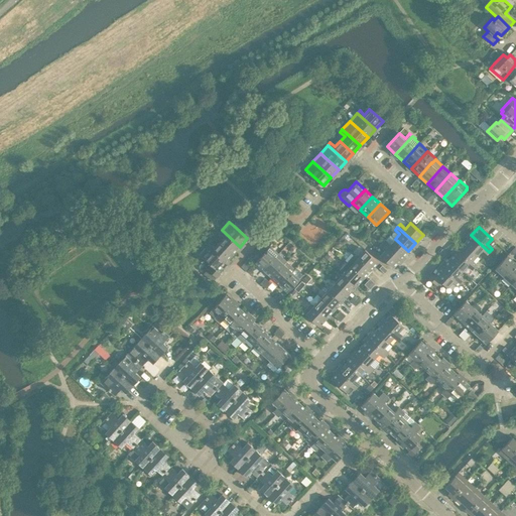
[(240,247),(222,230),(219,233),(224,237),(219,242),(232,254),(240,247)]
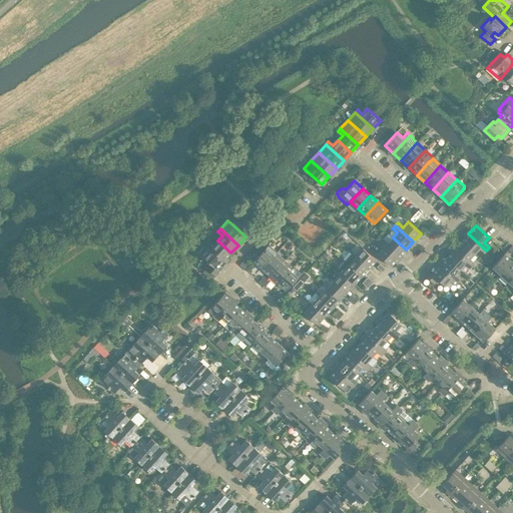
[(468,233),(461,241),(474,253),(479,248),(484,252),(486,250),(468,233)]
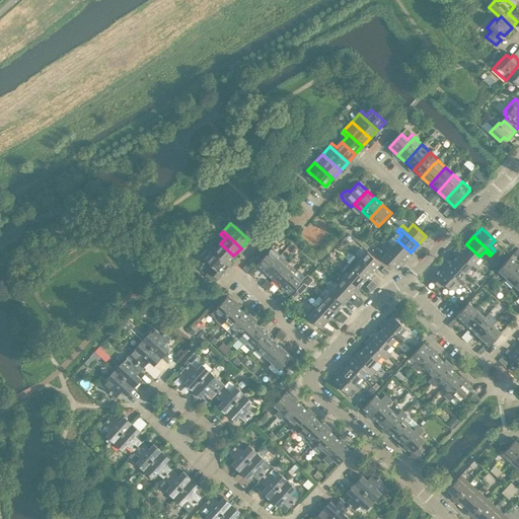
[(411,252),(397,240),(392,245),(387,241),(385,244),(402,261),(411,252)]
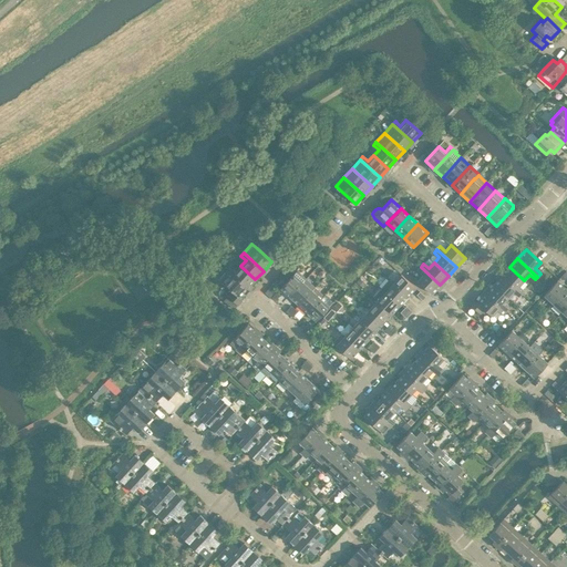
[(255,279),(240,266),(235,272),(230,267),(227,270),(247,288),(255,279)]
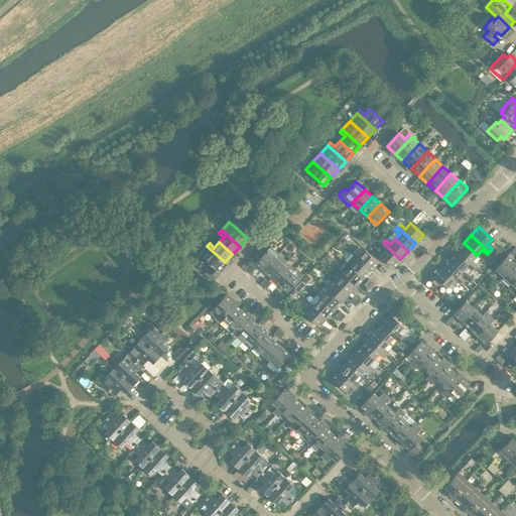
[(400,259),(383,243),(380,245),(385,250),(380,255),(393,267),(400,259)]
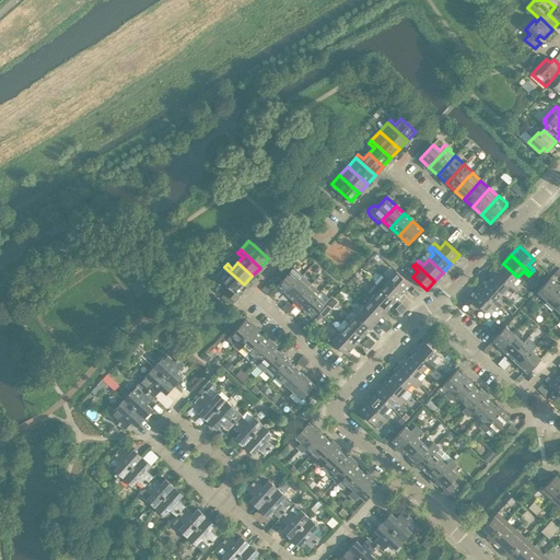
[(503,264),(496,272),(515,290),(517,288),(512,282),(517,277),(503,264)]
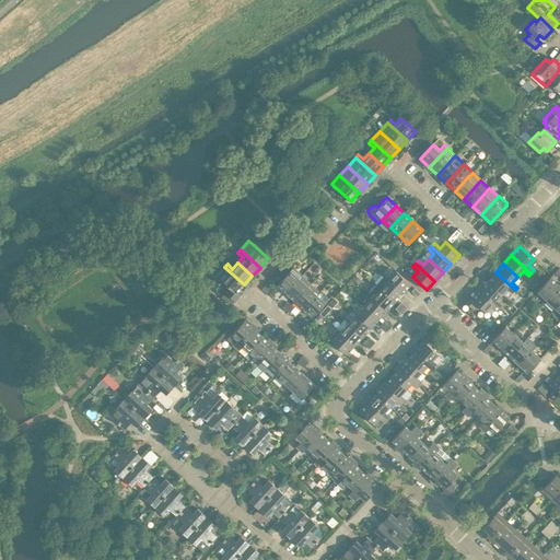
[(244,284),(224,267),(222,270),(226,275),(221,281),(230,288),(225,293),(234,302),(240,296),(236,294),(244,284)]
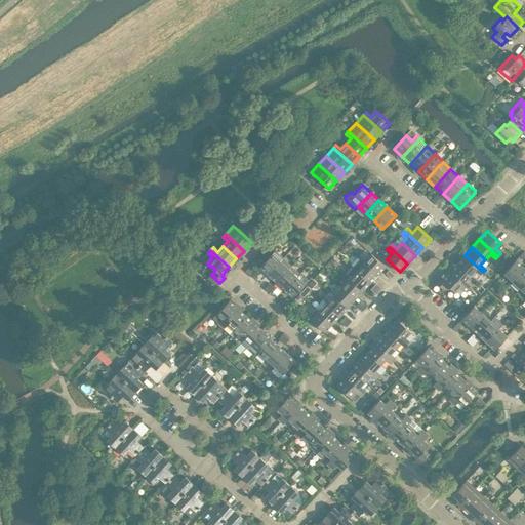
[(268,275),(283,257),(275,250),(259,267),(268,275)]
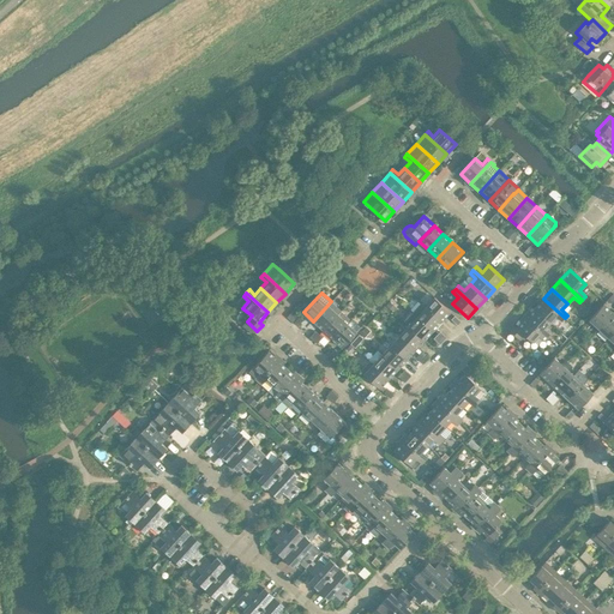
[(434,298),(426,307),(441,321),(450,312),(434,298)]
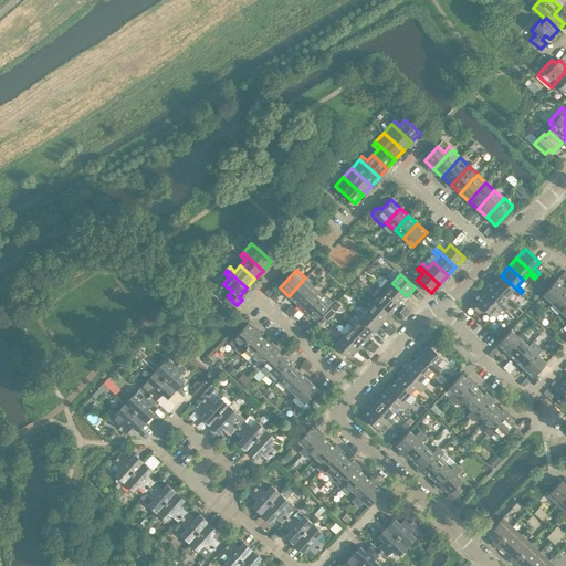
[(501,275),(492,284),(507,297),(512,292),(517,296),(521,293),(501,275)]
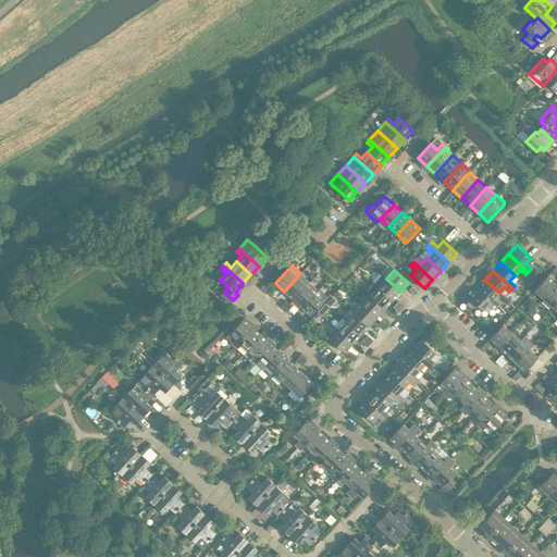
[(293,299),(308,283),(309,282),(300,273),(284,292),(293,299)]
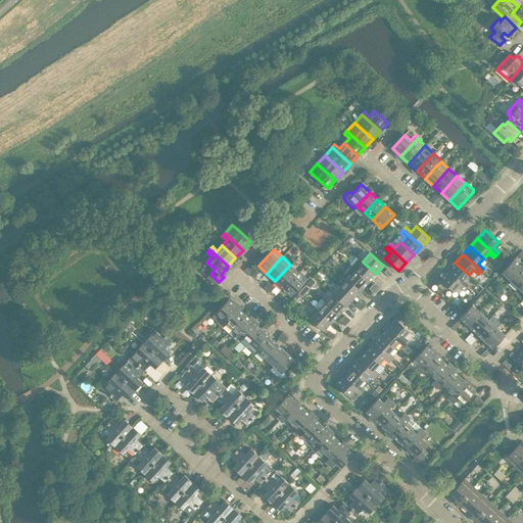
[(332,256),(328,260),(334,266),(337,262),(332,256)]
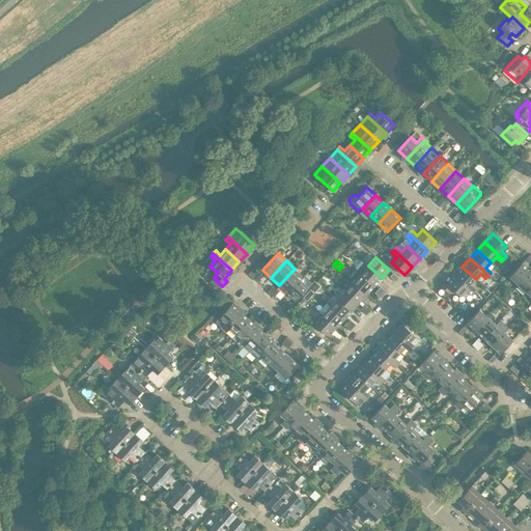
[(509,277),(518,284),(530,271),(522,262),(509,277)]
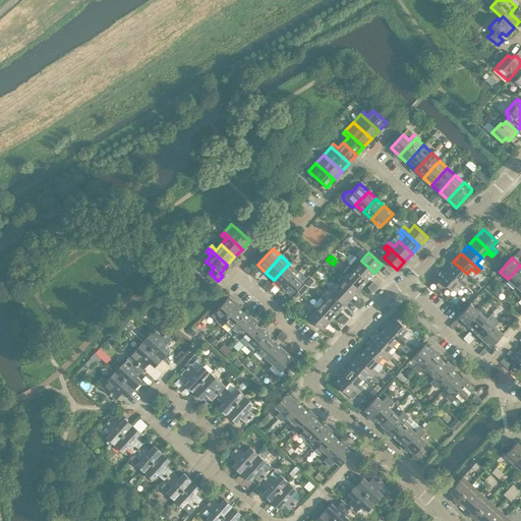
[(374,273),(361,261),(353,269),(366,281),(374,273)]
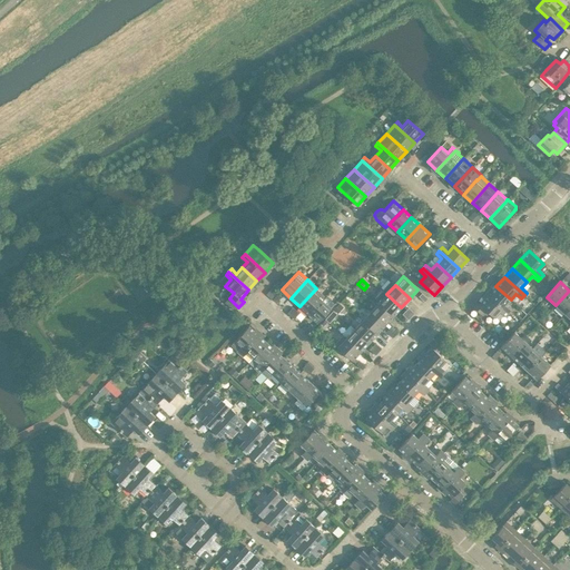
[(495,286),(488,295),(508,313),(511,311),(505,305),(511,300),(495,286)]
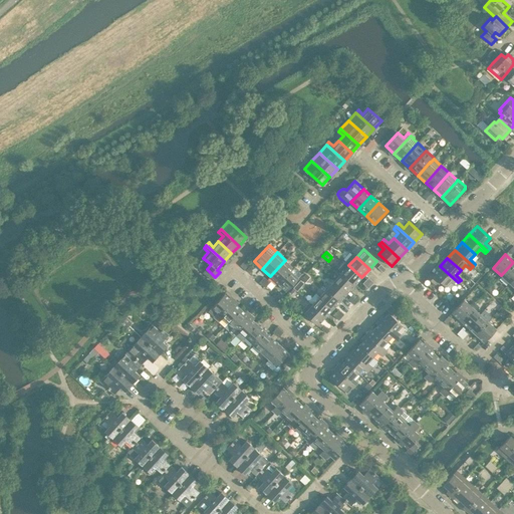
[(278,283),(290,270),(292,268),(284,261),(270,276),(278,283)]
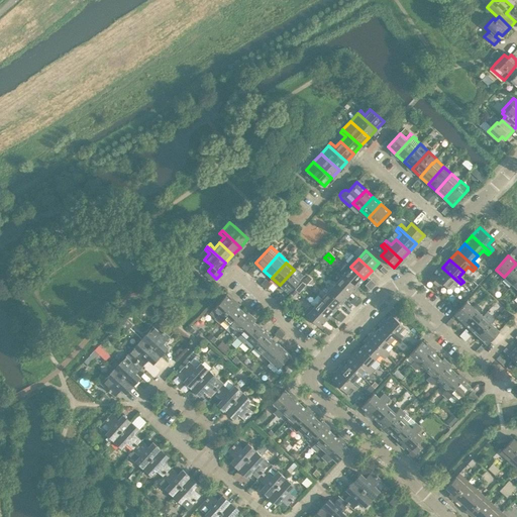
[(364,279),(350,267),(346,263),(339,271),(343,275),(356,287),(364,279)]
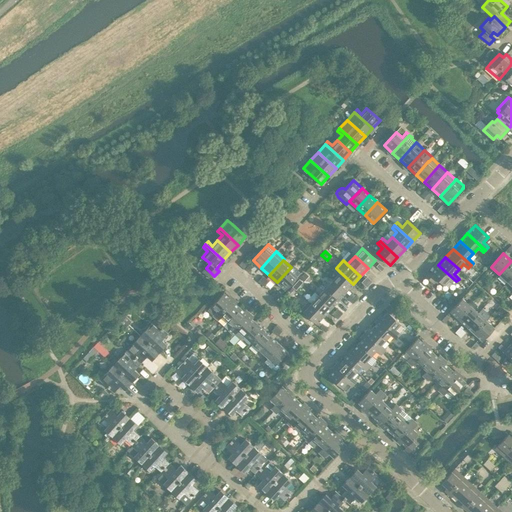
[(511,261),(499,274),(507,281),(511,275),(511,261)]
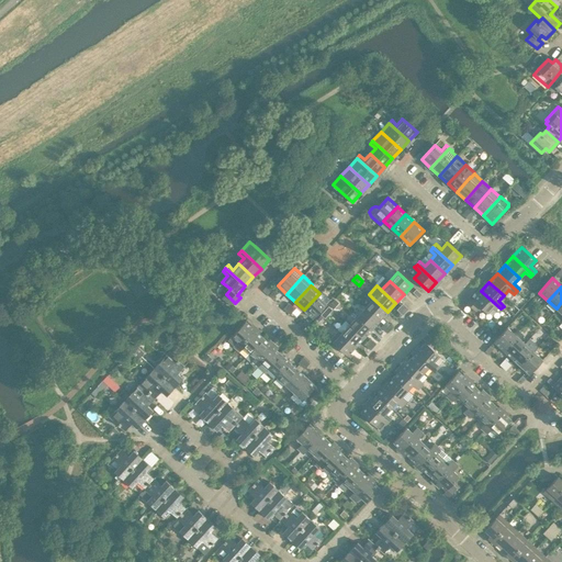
[(498,312),(501,308),(481,291),(473,300),(470,296),(465,302),(474,311),(480,305),(487,313),(493,307),(498,312)]
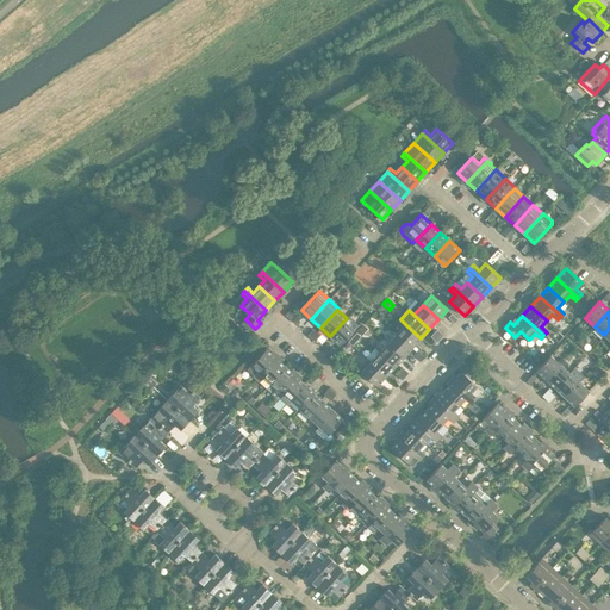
[(344,321),(330,336),(340,346),(354,330),(344,321)]
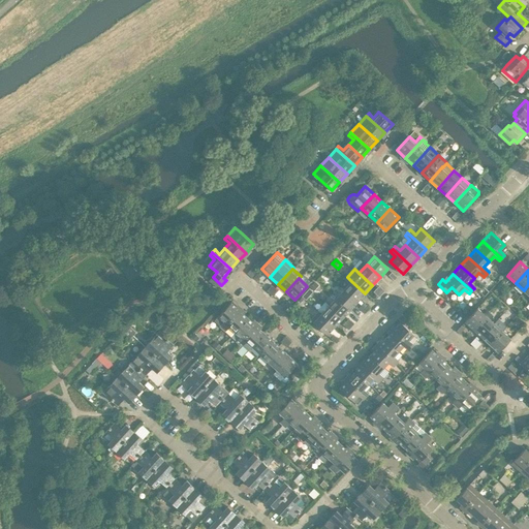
[(308,299),(320,285),(316,281),(304,294),(308,299)]
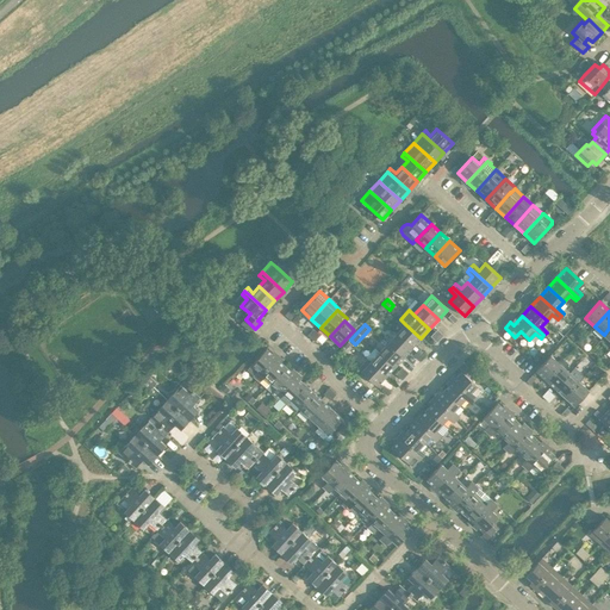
[(421,338),(405,324),(397,334),(412,348),(421,338)]
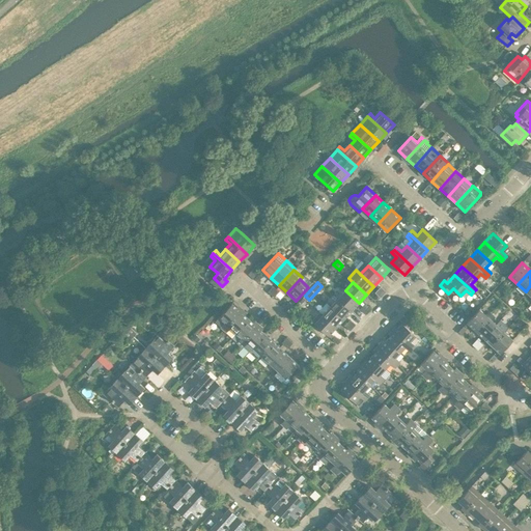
[(359,303),(345,290),(337,299),(351,311),(359,303)]
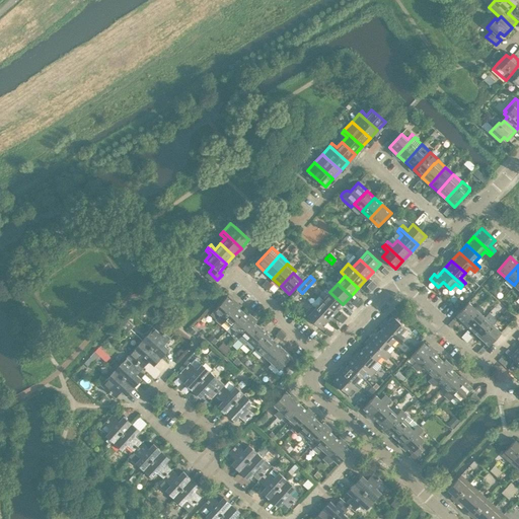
[(343,304),(329,292),(322,300),(336,312),(343,304)]
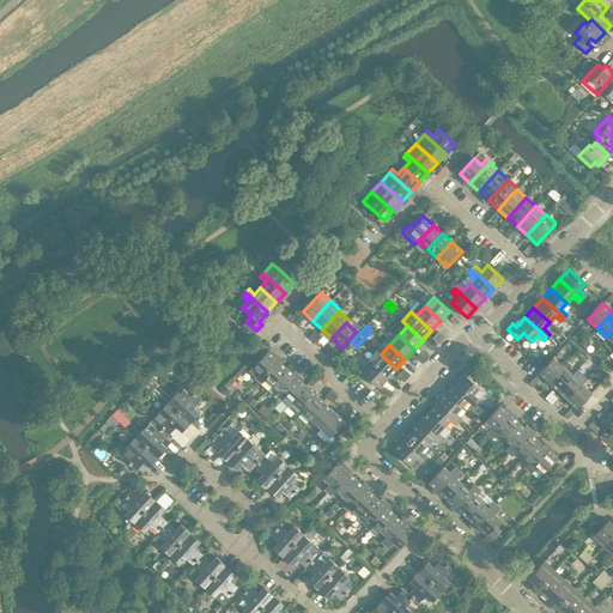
[(254,377),(258,381),(278,359),(267,351),(253,366),(260,372),(254,377)]
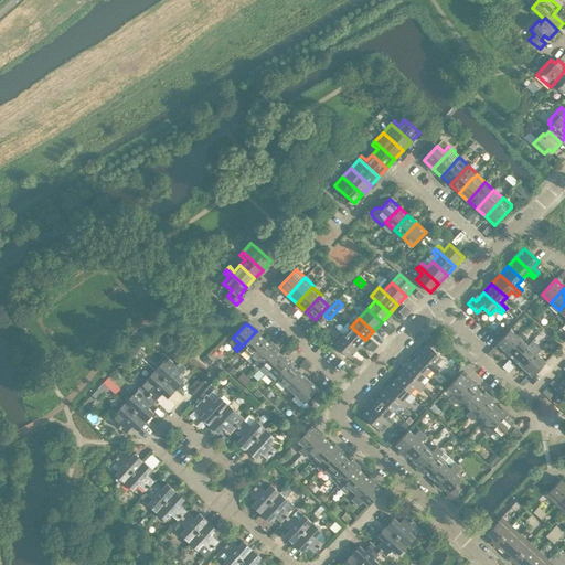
[(365,340),(351,327),(343,336),(358,349),(365,340)]
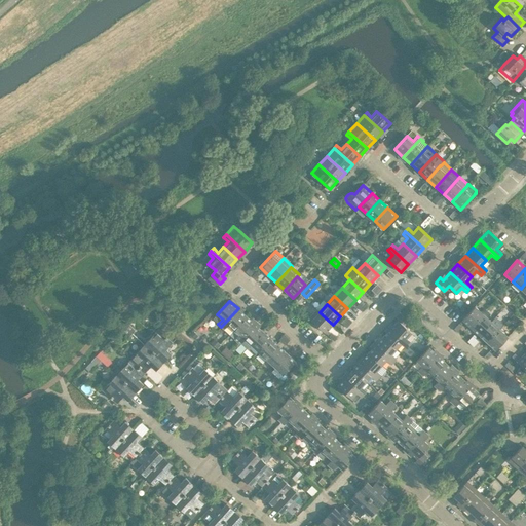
[(462,320),(471,328),(483,314),(475,306),(462,320)]
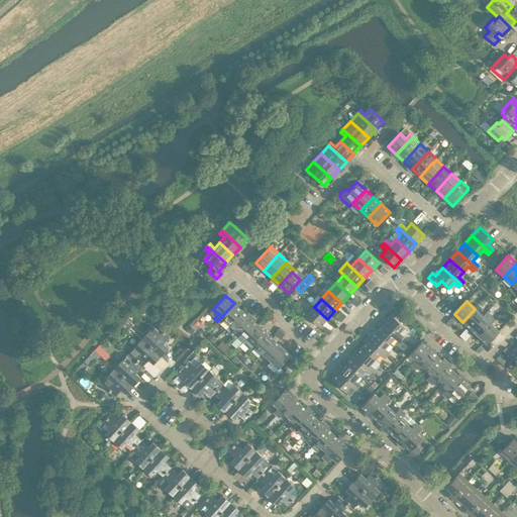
[(234,303),(217,321),(220,324),(224,319),(229,324),(242,310),(234,303)]
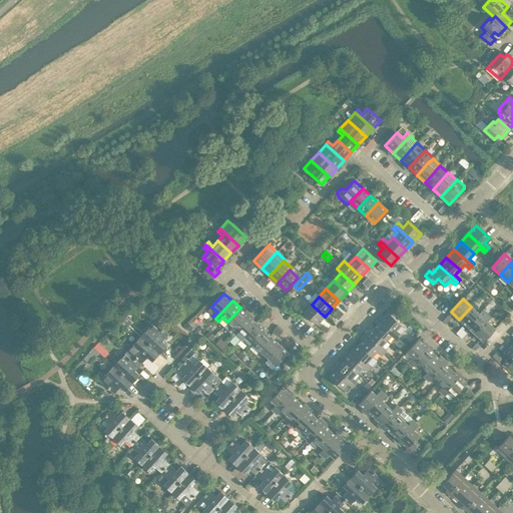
[(325,317),(312,305),(309,303),(302,311),(304,313),(305,314),(317,325),(325,317)]
